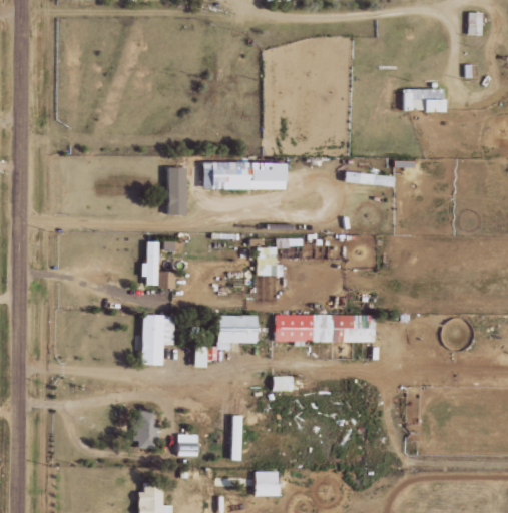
[(483,12),(469,12),(469,34),(483,34),(483,12)]
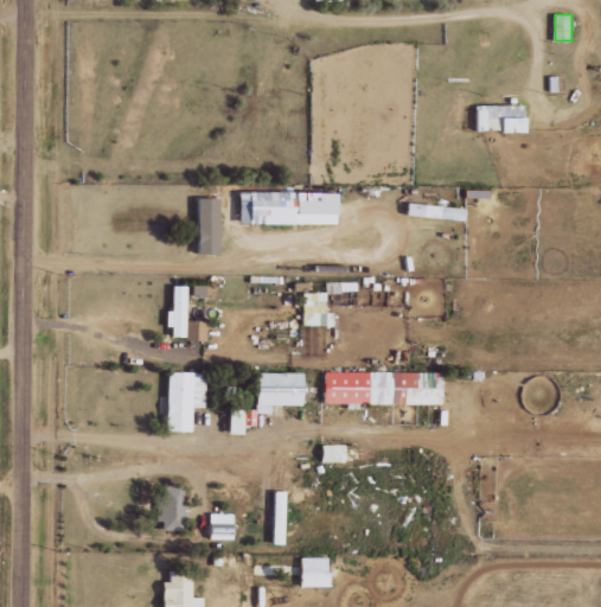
[(530,131),(529,104),(478,106),(478,133),(530,131)]
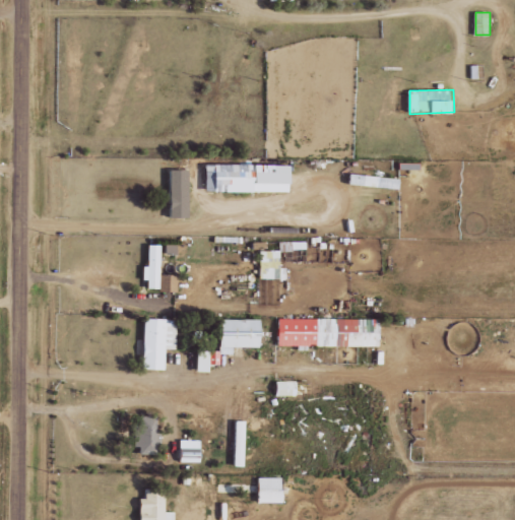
[(287,193),(287,166),(206,165),(206,181),(212,181),(212,192),(287,193)]
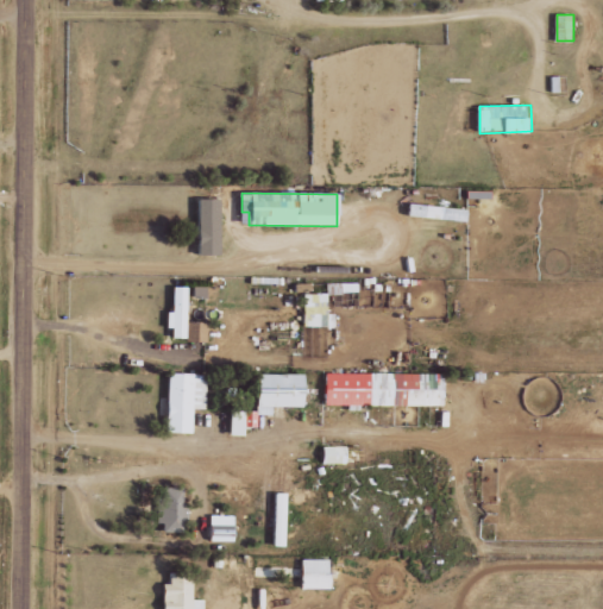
[(223,200),(199,200),(198,255),(221,255),(223,200)]
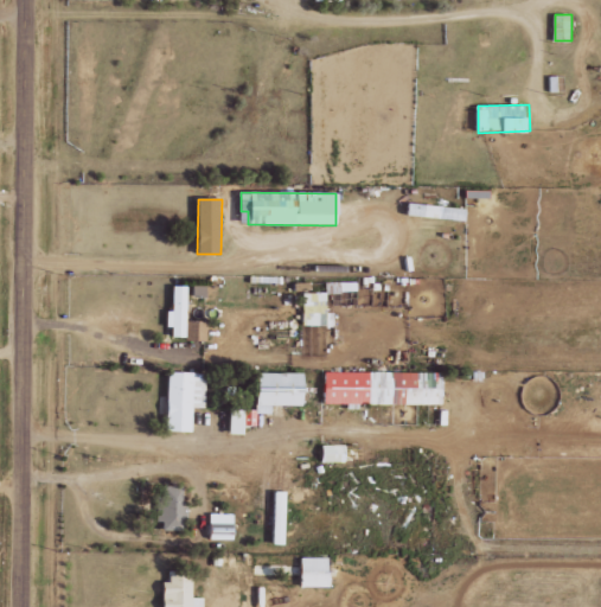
[(173,312),(168,312),(168,327),(173,327),(173,337),(186,338),(187,286),(173,286),(173,312)]
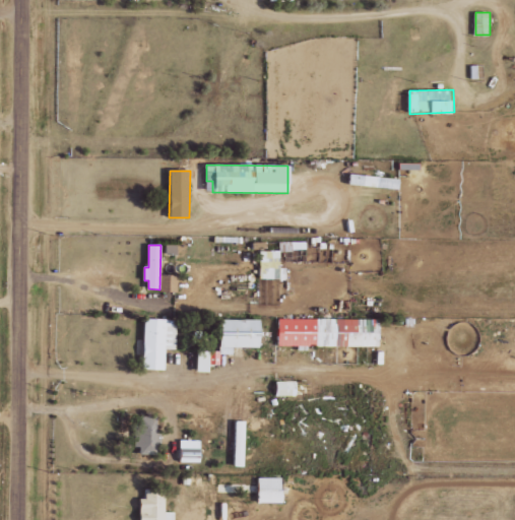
[(283,267),(283,250),(262,251),(263,279),(288,278),(287,267),(283,267)]
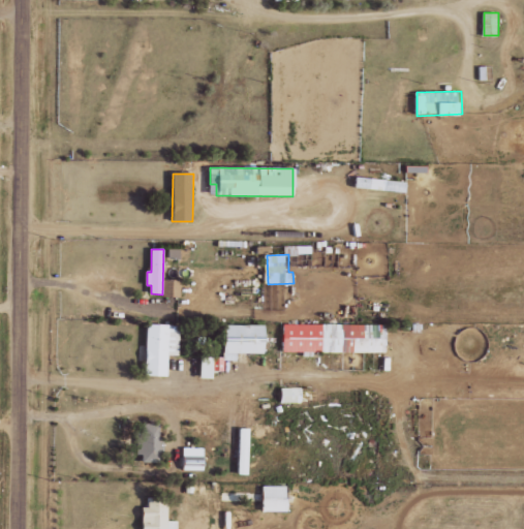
[(183,280),(164,280),(163,297),(182,298),(183,280)]
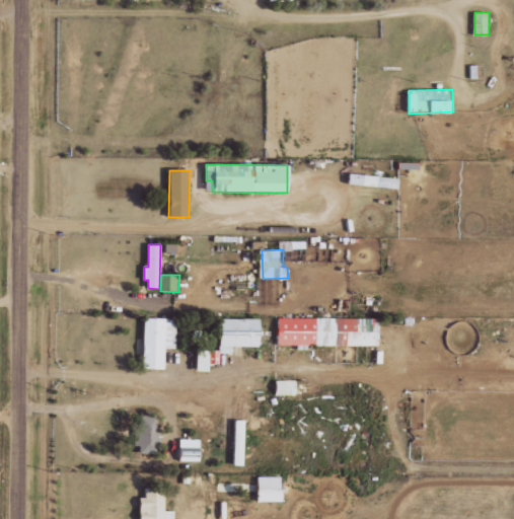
[(278,345),(381,347),(382,319),(279,317),(278,345)]
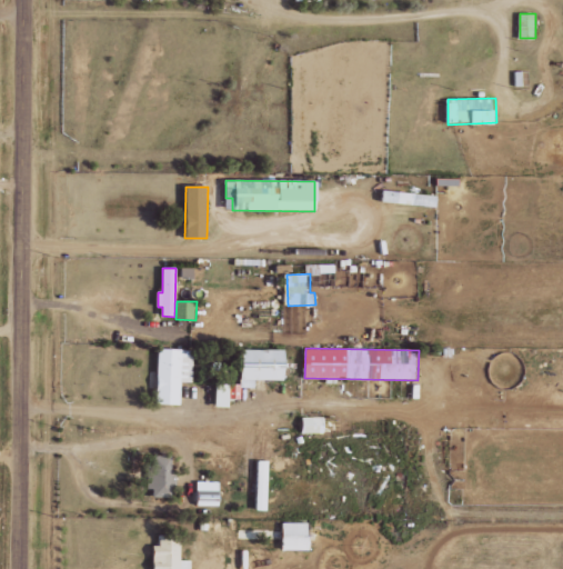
[(157,405),(181,405),(181,382),(194,382),(194,350),(158,349),(157,405)]
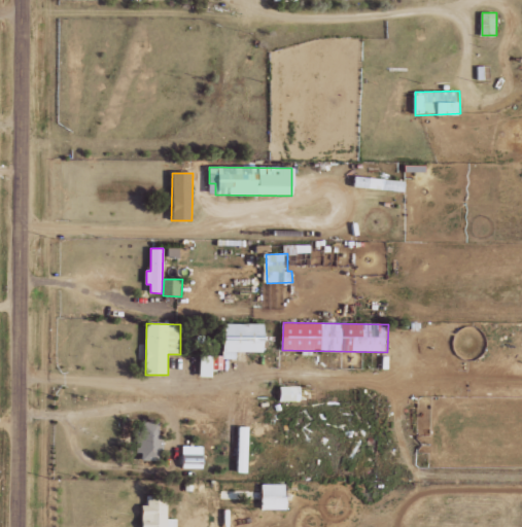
[(239,358),(239,352),(262,352),(262,342),(266,342),(266,324),(223,324),(223,359),(239,358)]
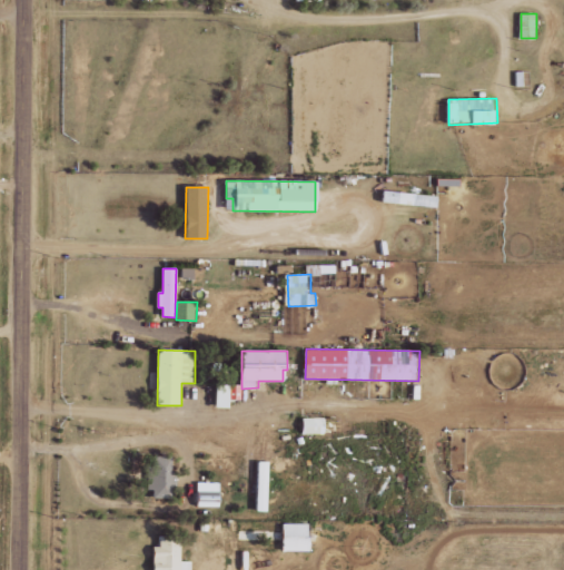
[(328,418),(303,419),(303,434),(328,434),(328,418)]
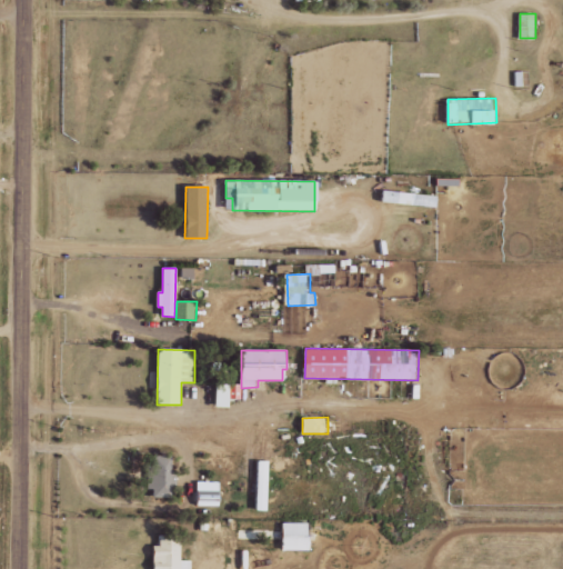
[(151,498),(177,498),(176,455),(153,456),(153,466),(150,466),(151,498)]
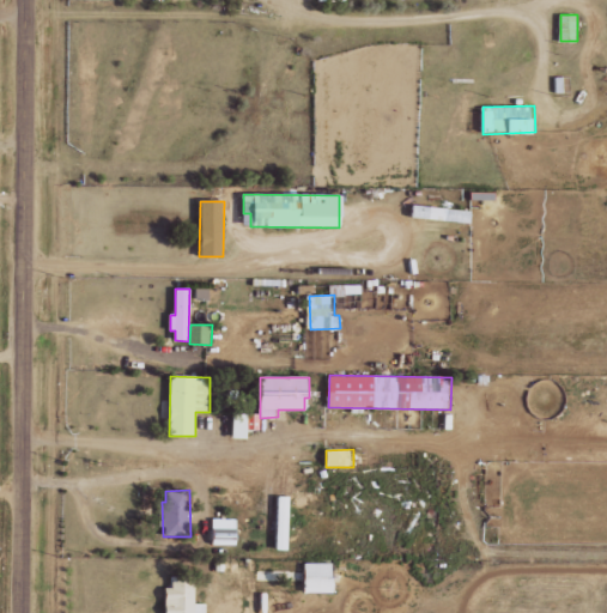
[(292,497),(278,497),(277,550),(291,550),(292,497)]
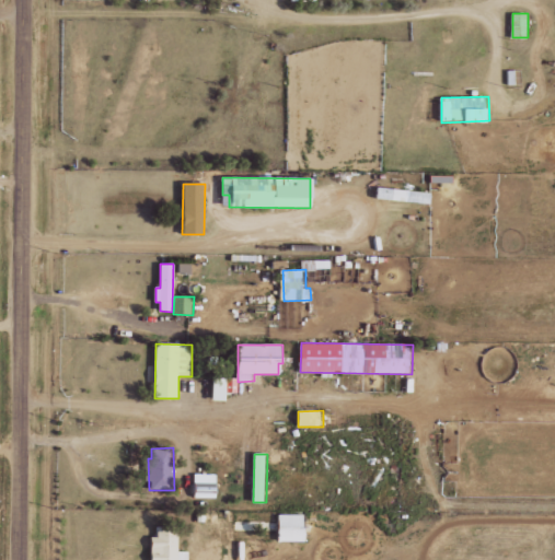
[(305,541),(305,515),(279,514),(278,541),(305,541)]
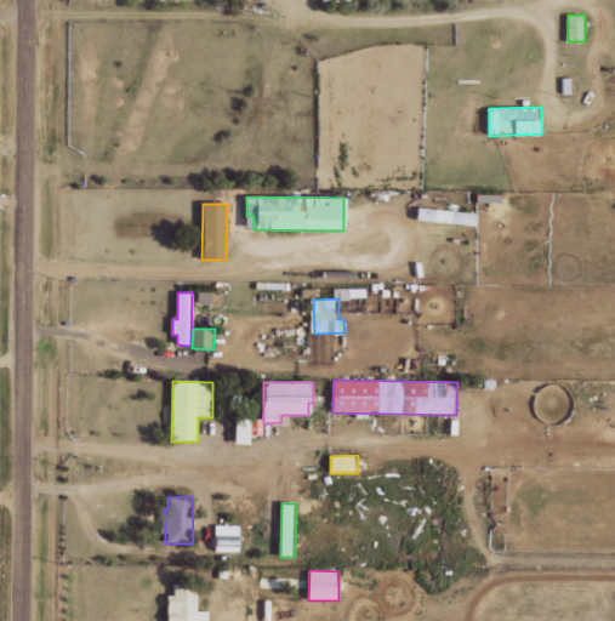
[(175,585),(175,596),(166,596),(166,620),(211,620),(211,611),(199,611),(199,584),(175,585)]
